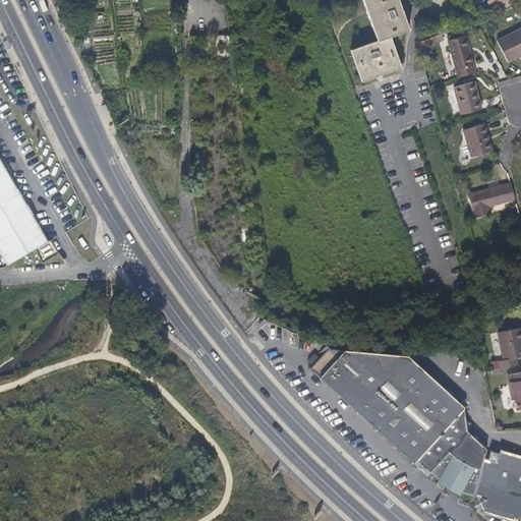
[(362,0),(378,41),(351,50),(361,81),(401,67),(391,36),(409,30),(398,0),(362,0)]
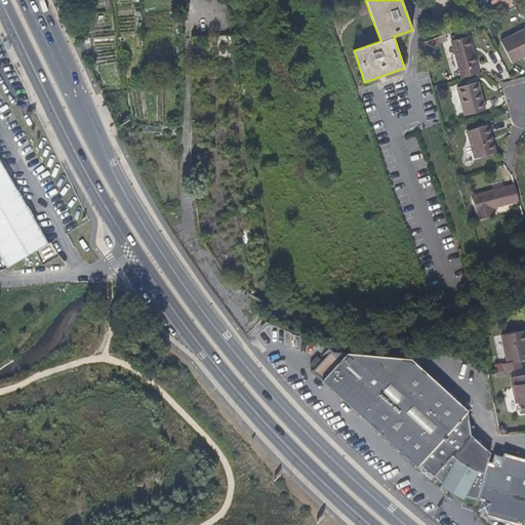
[(496,13),(524,1),(524,0),(492,0),(490,1),(496,13)]
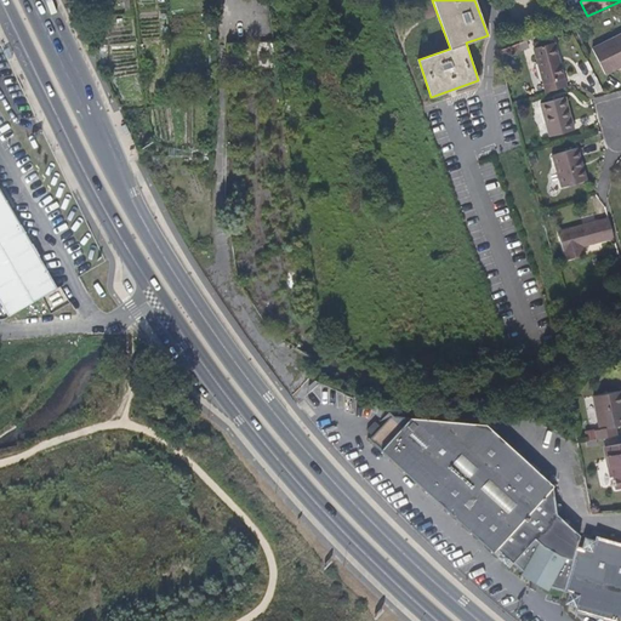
[(620,64),(620,63),(620,34),(592,49),(605,75),(620,67),(620,64)]
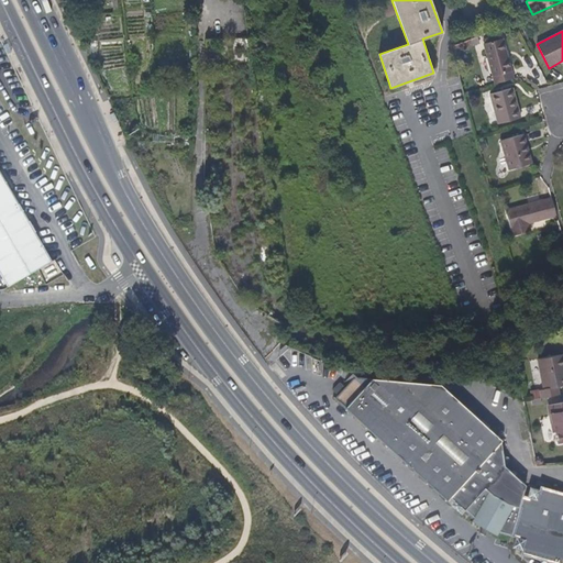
[(484,43),(503,39),(501,34),(483,40),(484,43)]
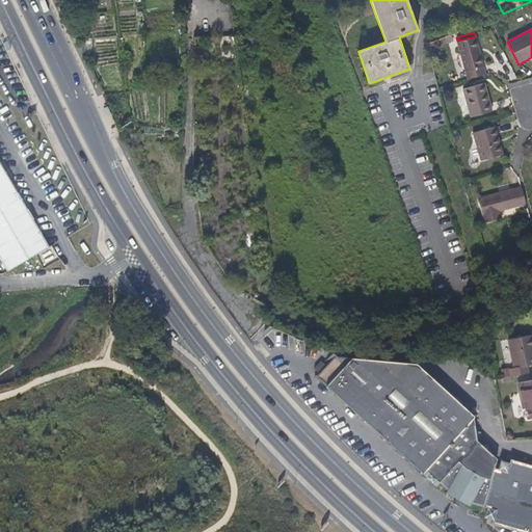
[(235,55),(233,36),(217,37),(219,57),(235,55)]
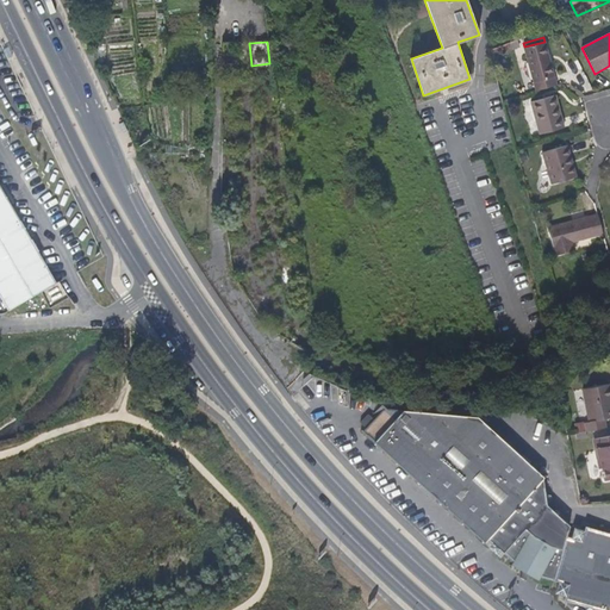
[(558,86),(545,42),(524,48),(535,92),(558,86)]
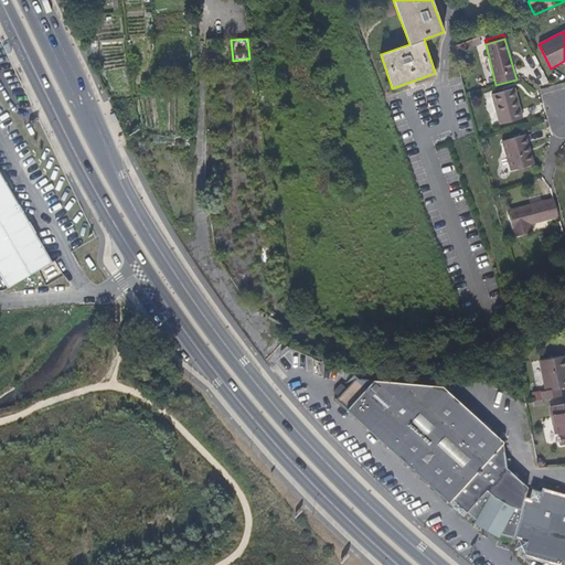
[(523,118),(514,88),(491,94),(500,125),(523,118)]
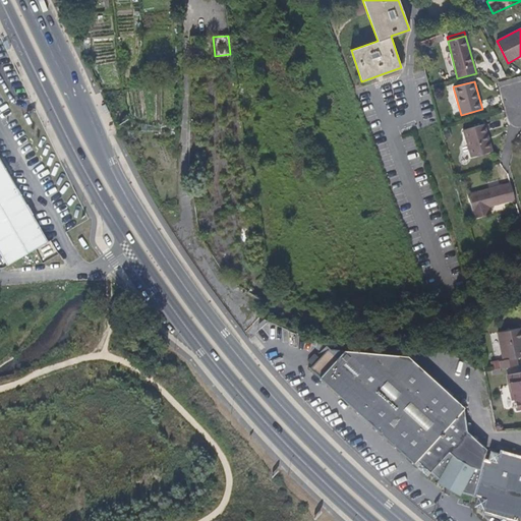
[(493,152),(484,124),(463,130),(470,157),(493,152)]
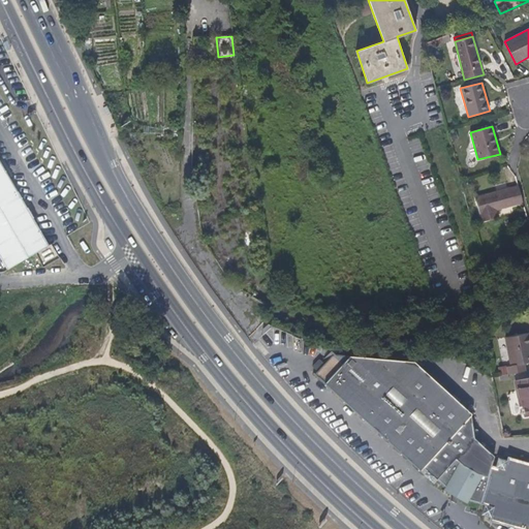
[(0,257),(7,271),(49,247),(0,163),(0,257)]
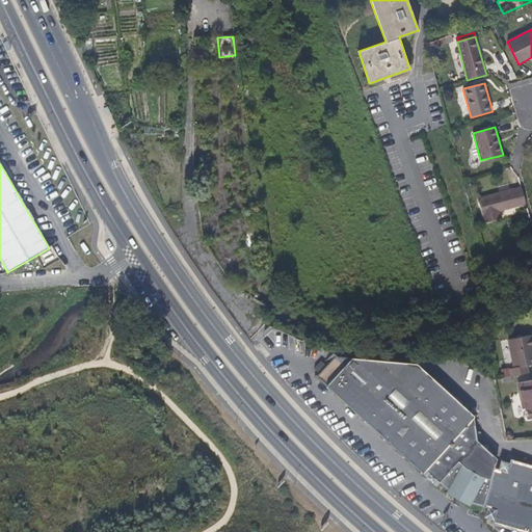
[(500,211),(526,204),(523,193),(521,187),(478,198),(482,216),(502,218),(500,211)]
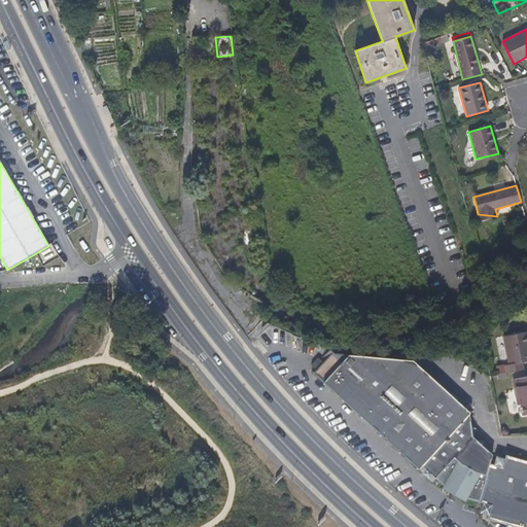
[(526,361),(526,347),(524,332),(503,336),(508,365),(504,365),(505,374),(524,370),(523,362),(526,361)]
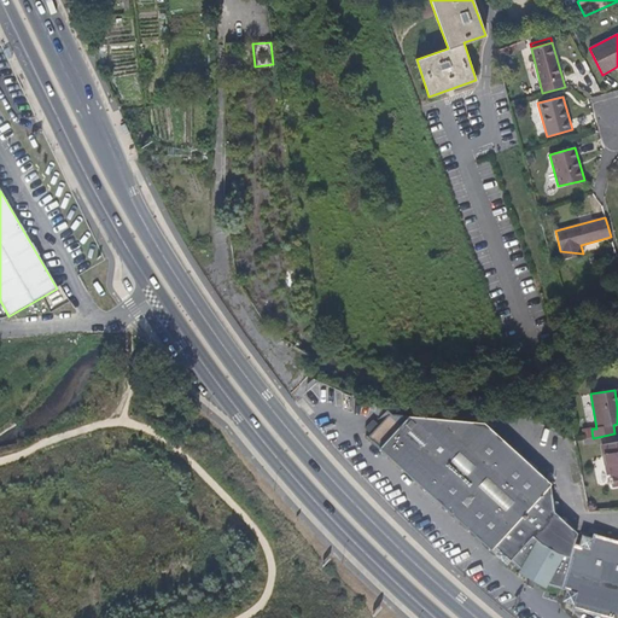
[(552,484),(484,423),(408,417),(389,414),(379,425),(372,433),(380,441),(380,449),(389,449),(402,461),(402,470),(412,470),(424,481),(425,489),(433,489),(447,501),(447,509),(455,509),(468,522),(470,530),(478,530),(491,542),(491,551),(551,485),(552,484)]
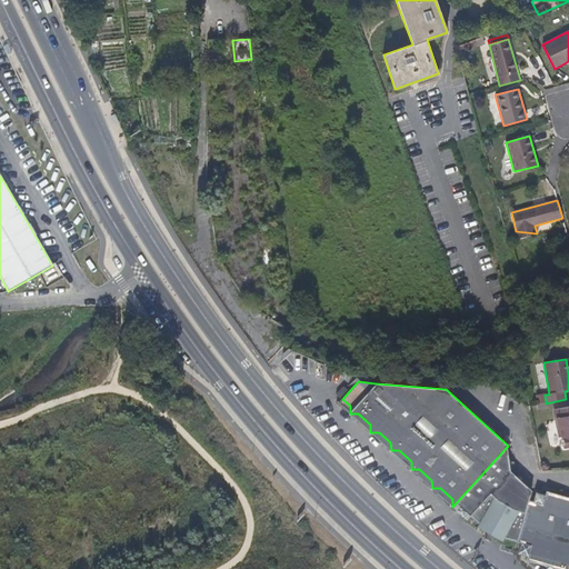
[(342,399),(349,391),(343,386),(337,393),(341,399),(342,399)]
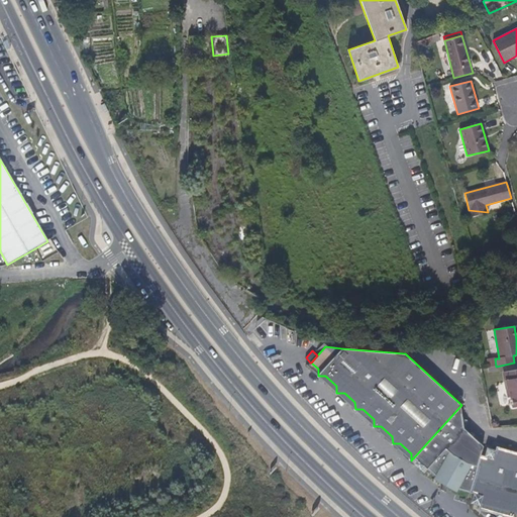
[(495,358),(495,357),(487,359),(488,368),(496,367),(495,358)]
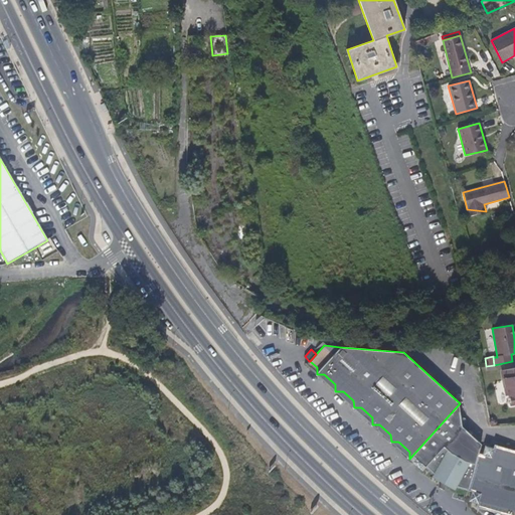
[(317,367),(310,361),(309,361),(307,364),(317,374),(317,367)]
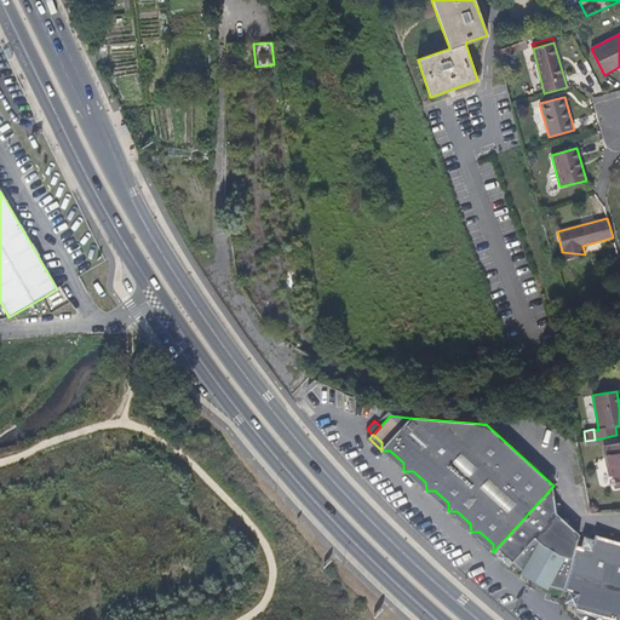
[(619,442),(603,447),(609,477),(612,476),(614,489),(619,488),(619,442)]
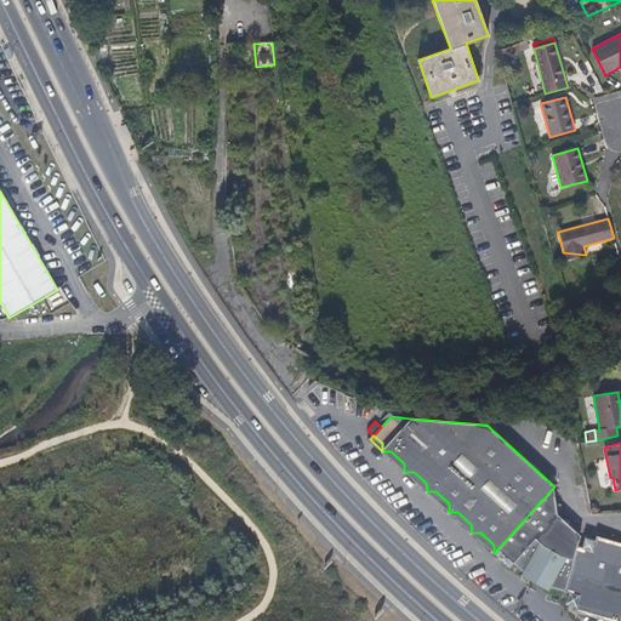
[(404,463),(391,451),(382,451),(404,472),(404,463)]
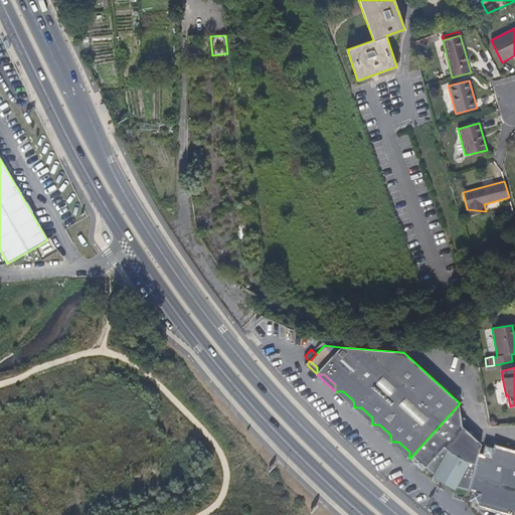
[(353,400),(343,391),(335,391),(354,407),(353,400)]
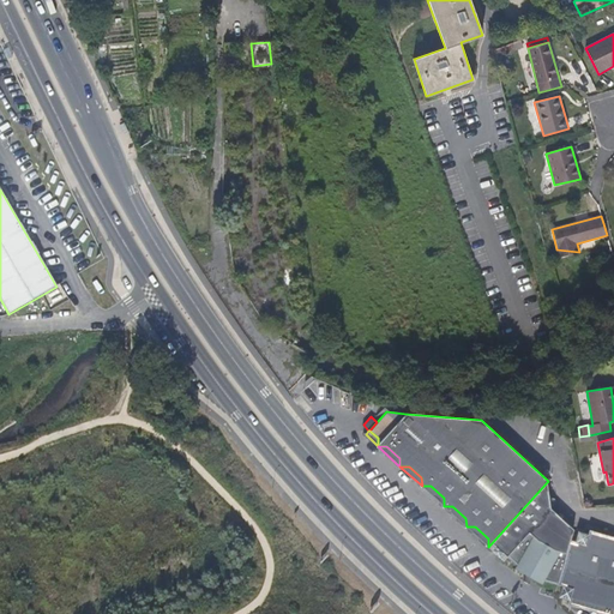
[(613,613),(613,536),(594,531),(589,530),(588,534),(578,531),(577,535),(572,534),(573,530),(551,509),(547,482),(488,547),(503,561),(506,557),(507,557),(517,565),(515,569),(525,576),(523,581),(528,583),(530,578),(542,584),(546,581),(557,583),(557,585),(561,587),(559,597),(569,601),(567,605),(572,606),(573,600),(583,602),(587,611),(593,606),(597,607),(599,613),(601,612),(608,613),(613,613)]
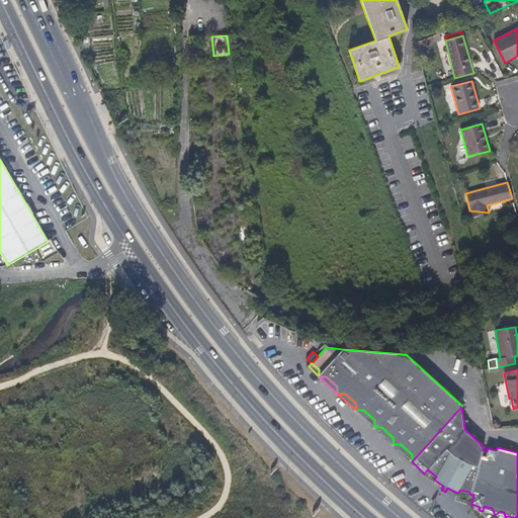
[(374,420),(363,410),(356,410),(374,427),(374,420)]
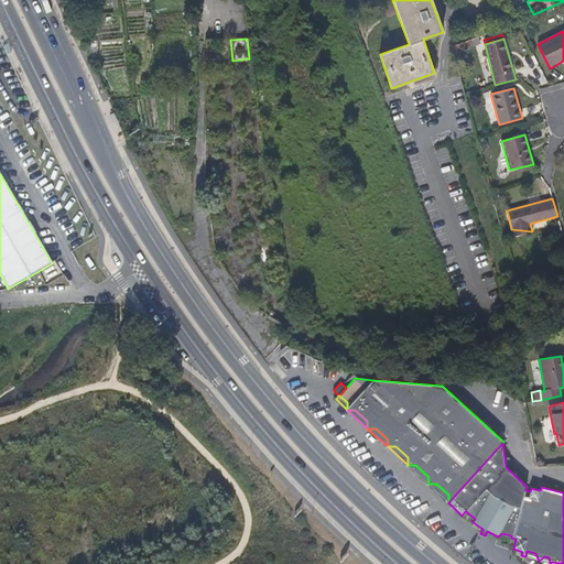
[(427,476),(415,465),(408,465),(429,484),(427,476)]
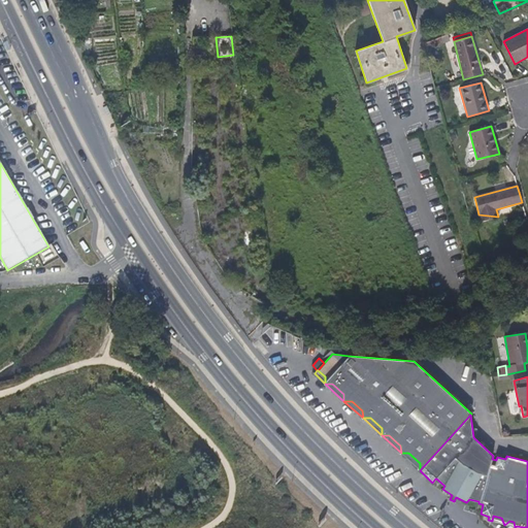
[(420,463),(408,453),(401,453),(420,470),(420,463)]
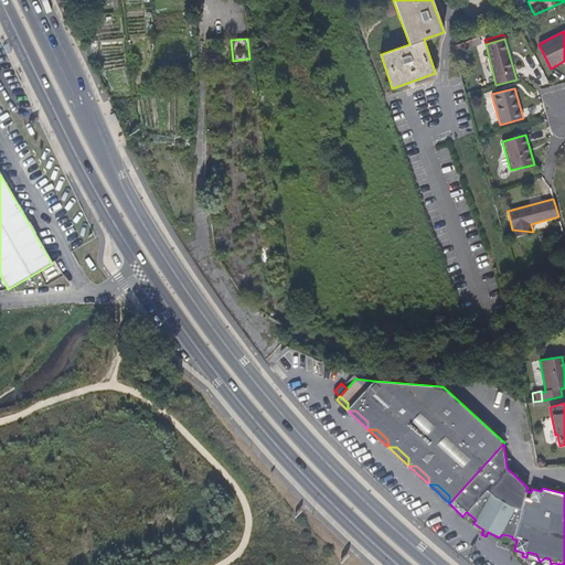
[(540,562),(536,554),(528,552),(526,557),(540,562)]
